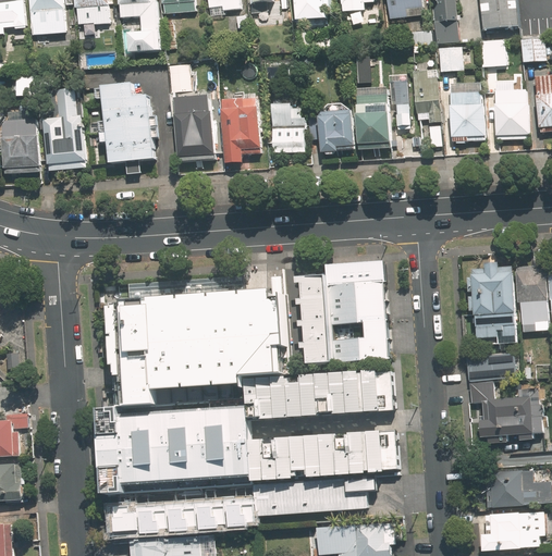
[(0,23),(14,22),(14,27),(26,26),(23,0),(0,0),(0,23)]
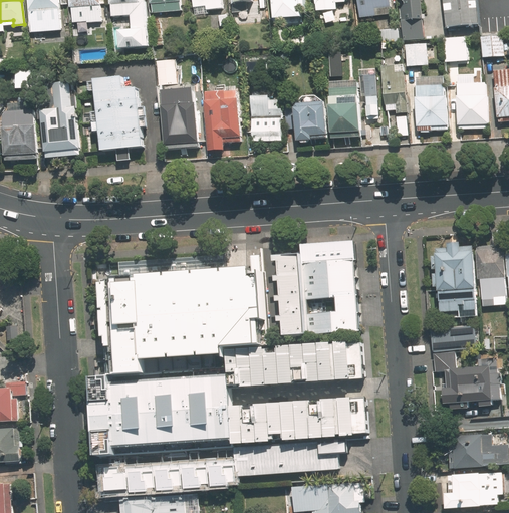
[(27,0),(29,32),(60,29),(58,3),(66,2),(65,0),(27,0)]
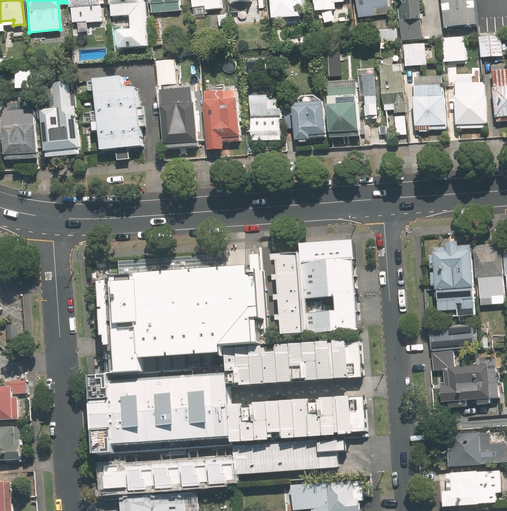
[(68,0),(70,23),(101,21),(99,0),(68,0)]
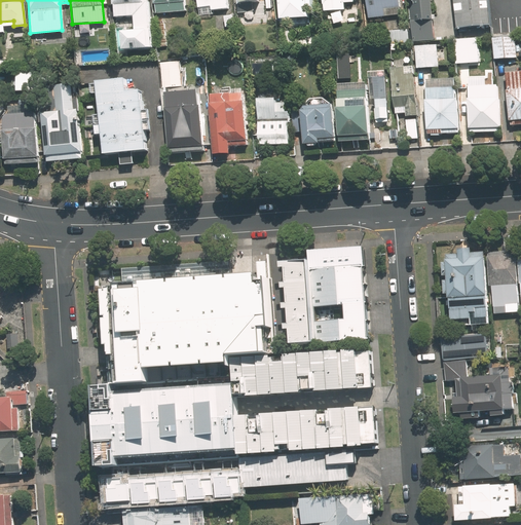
[(151,48),(146,0),(113,0),(115,16),(129,14),(131,29),(119,30),(121,51),(151,48)]
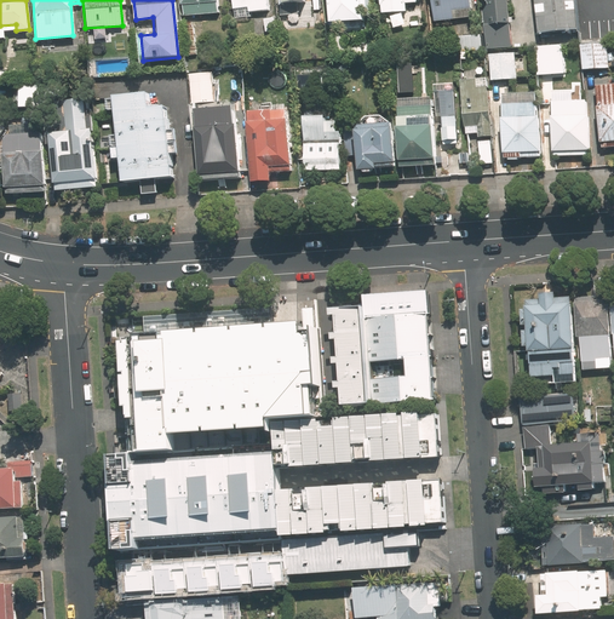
[(181,0),(183,15),(218,12),(217,0),(181,0)]
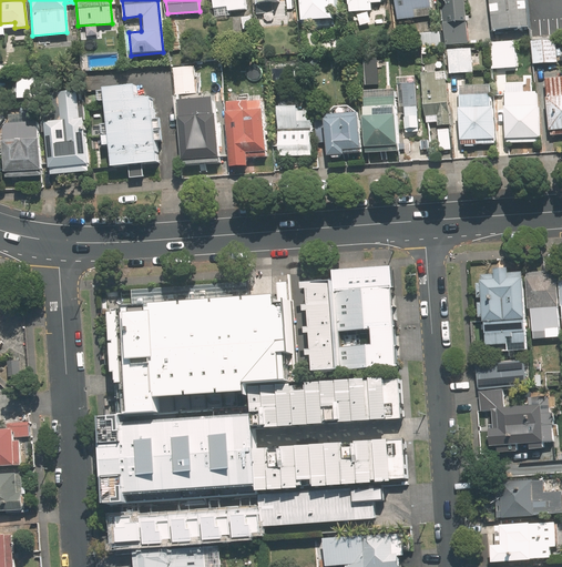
[(208,0),(210,11),(245,9),(244,0),(208,0)]
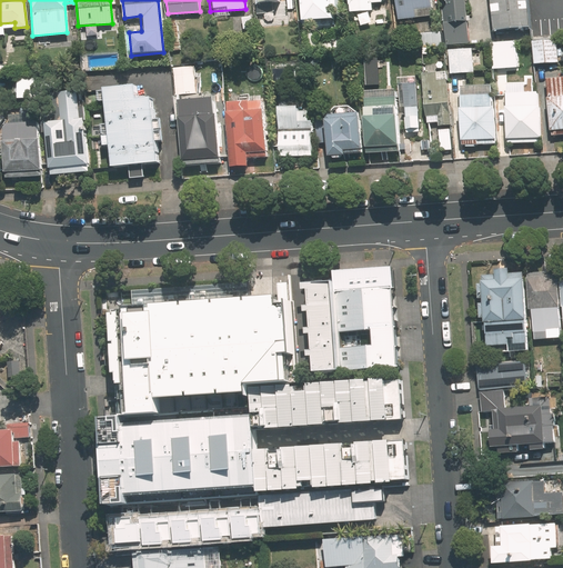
[(337,15),(335,0),(298,0),(300,18),(337,15)]
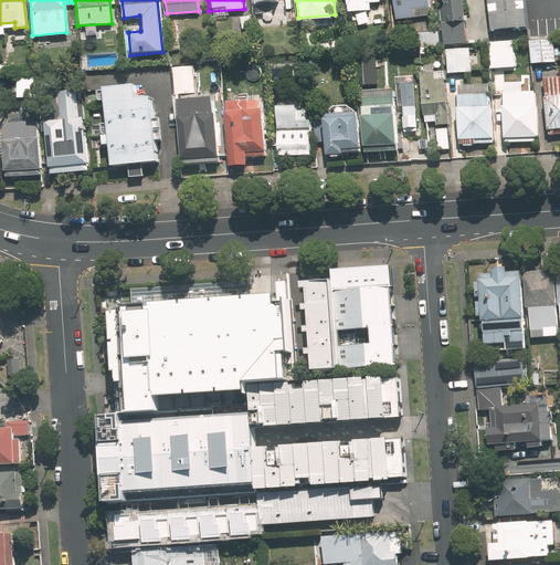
[(342,0),(344,11),(368,10),(368,1),(379,0),(342,0)]
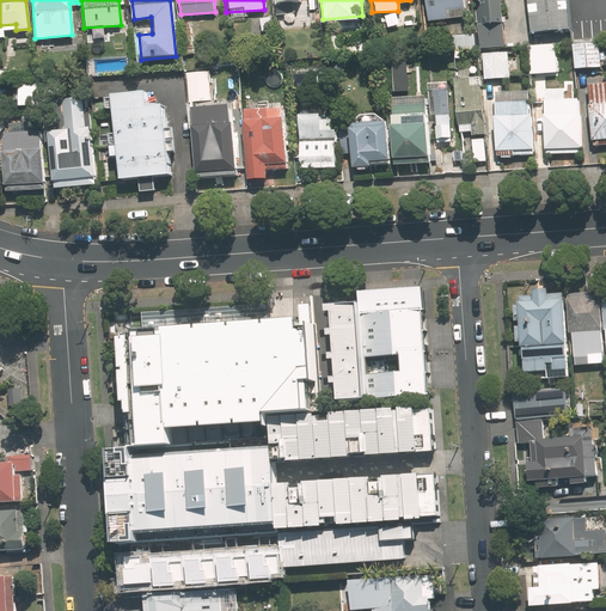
[(422,0),(426,23),(466,19),(464,0),(422,0)]
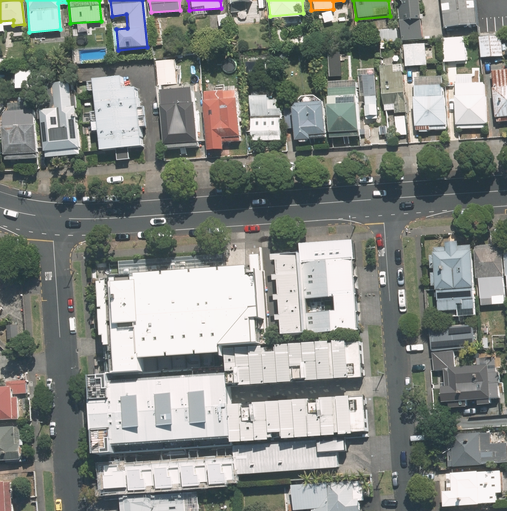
[(422,37),(418,0),(395,0),(399,39),(422,37)]
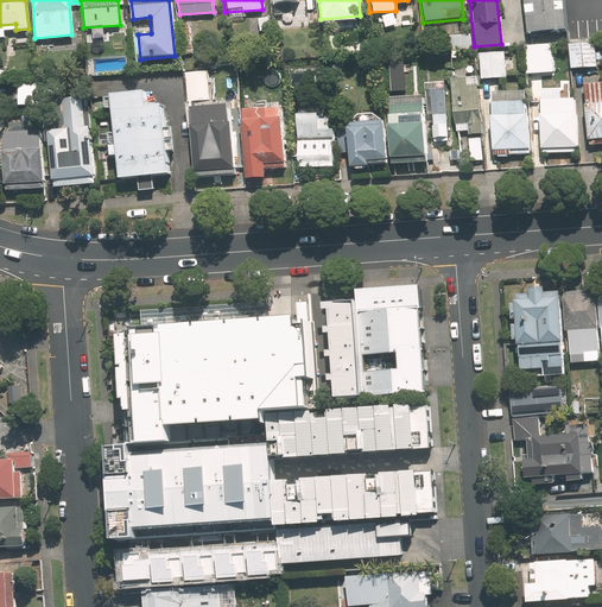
[(523,0),(526,31),(565,29),(562,0),(523,0)]
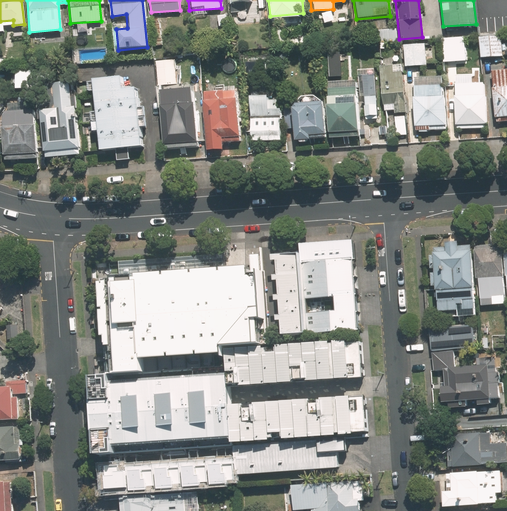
[(501,33),(477,35),(479,57),(503,55),(501,33)]
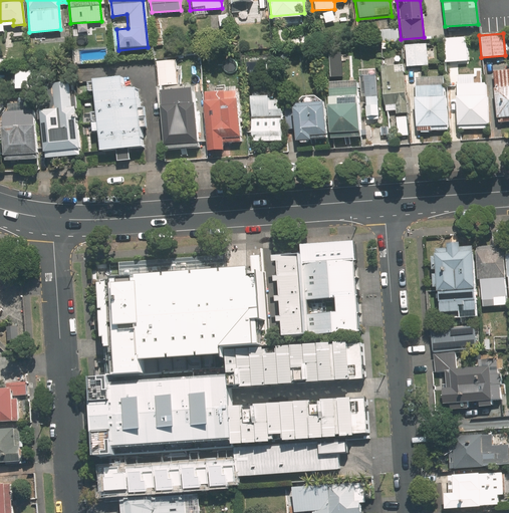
[(464,34),(441,37),(443,62),(466,60),(464,34)]
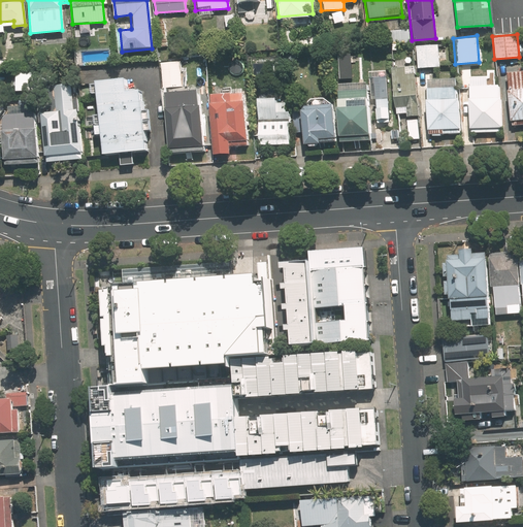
[(435,44),(415,45),(416,66),(436,65),(435,44)]
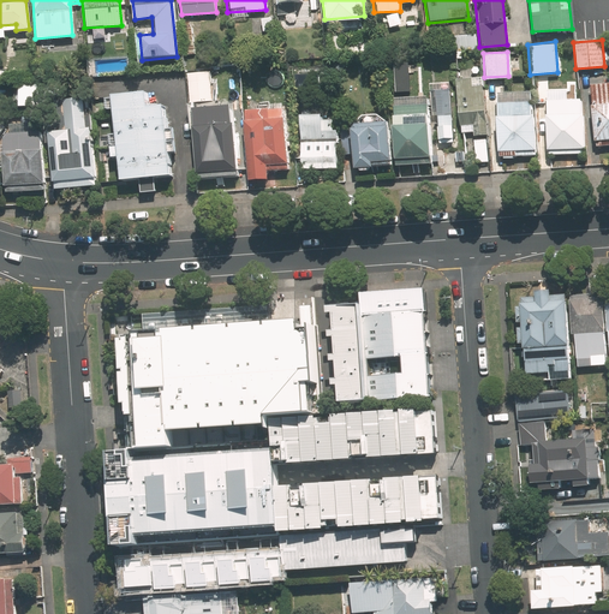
[(202,71),(187,72),(189,102),(213,101),(212,76),(202,77),(202,71)]
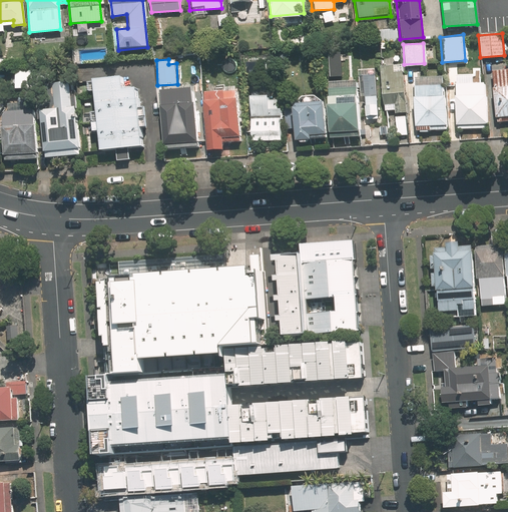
[(49,66),(15,66),(15,88),(49,89),(49,66)]
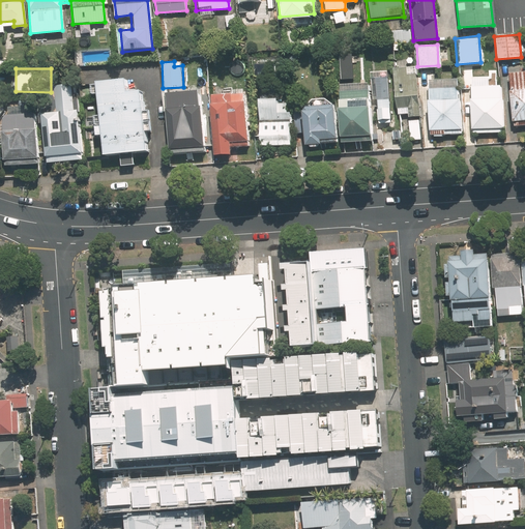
[(418,139),(414,71),(414,68),(392,70),(395,113),(406,113),(407,140),(418,139)]
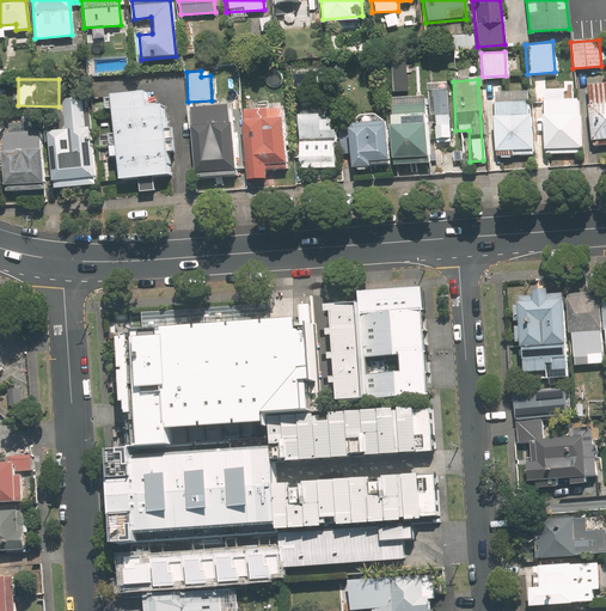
[(605,80),(587,83),(592,142),(605,141),(605,80)]
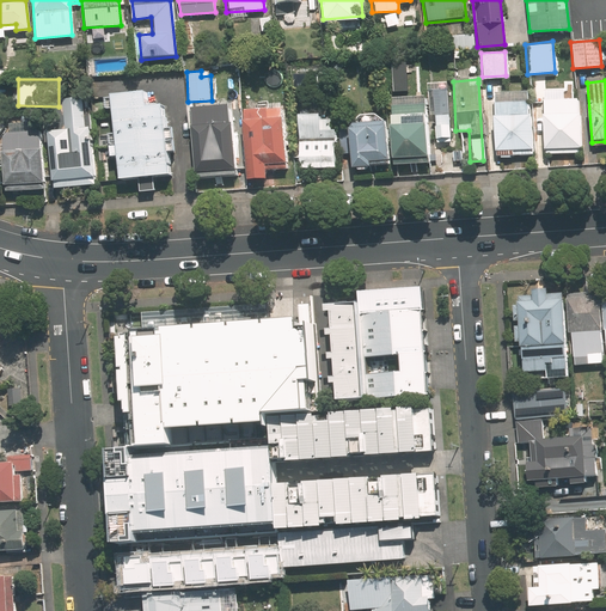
[(427,96),(393,98),(396,160),(436,158),(436,145),(450,145),(447,87),(427,89),(427,96)]
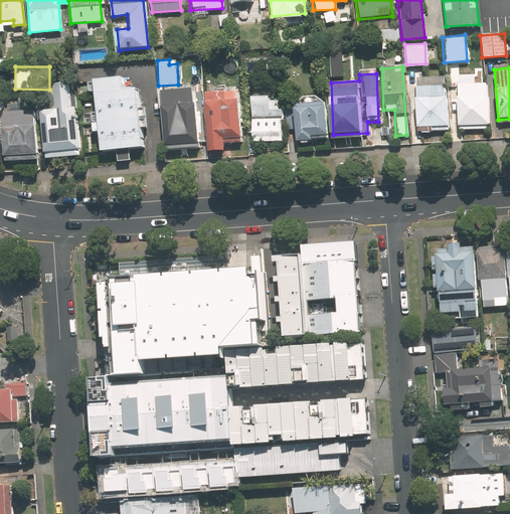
[(145,146),(139,87),(127,88),(126,75),(96,77),(99,112),(94,112),(96,131),(102,131),(104,150),(118,149),(119,160),(130,159),(129,147),(145,146)]
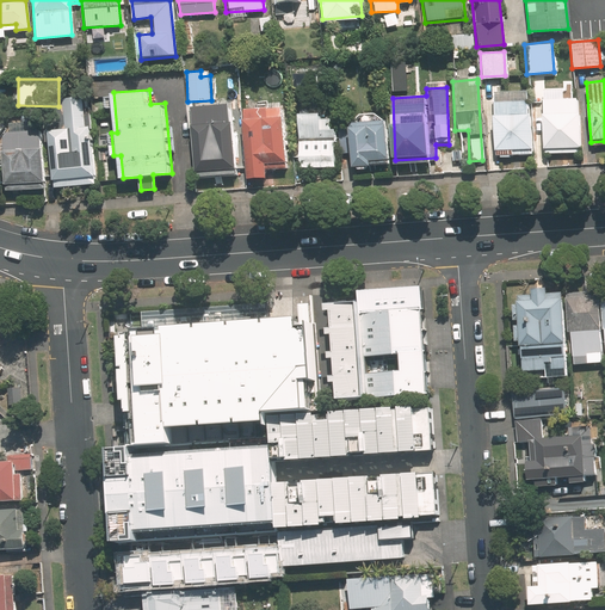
[(519,90),(493,91),(495,156),(535,155),(532,102),(520,103),(519,90)]
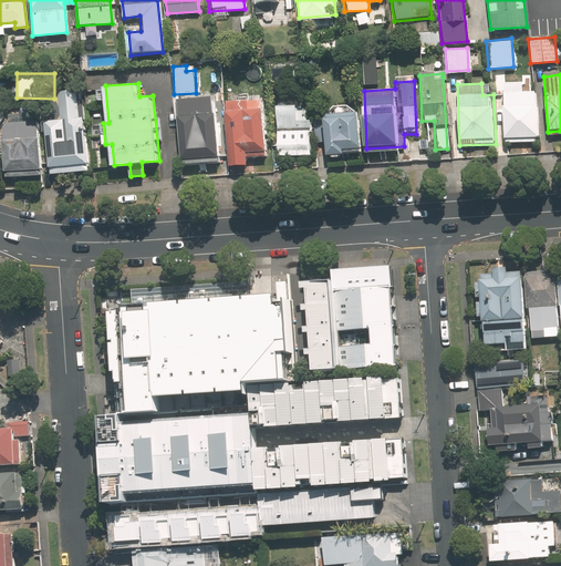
[(507,86),(500,91),(506,139),(539,135),(536,100),(532,100),(531,89),(516,91),(516,85),(507,86)]
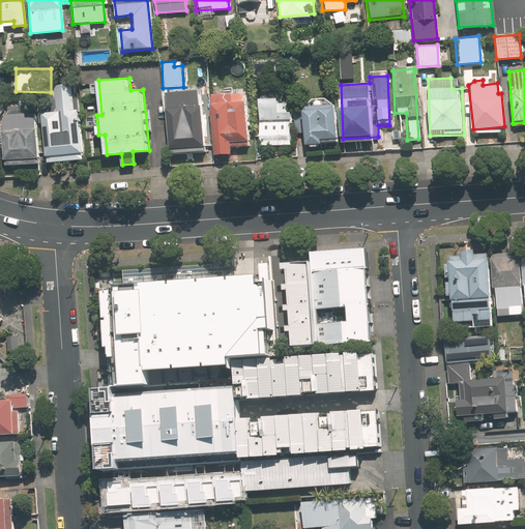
[(57,111),(42,112),(47,163),(84,159),(81,109),(74,109),(71,83),(55,84),(57,111)]
